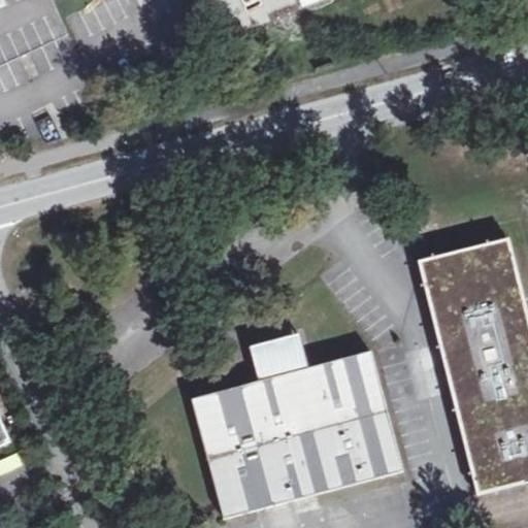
[(246,0),(251,9),(270,0),(246,0)]
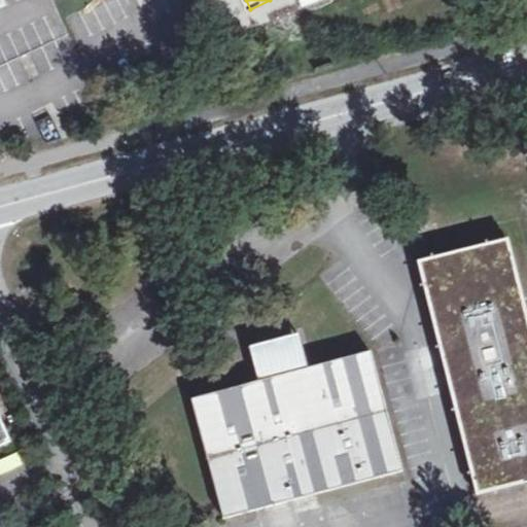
[(526,337),(504,245),(417,270),(472,497),(526,484),(526,337)]
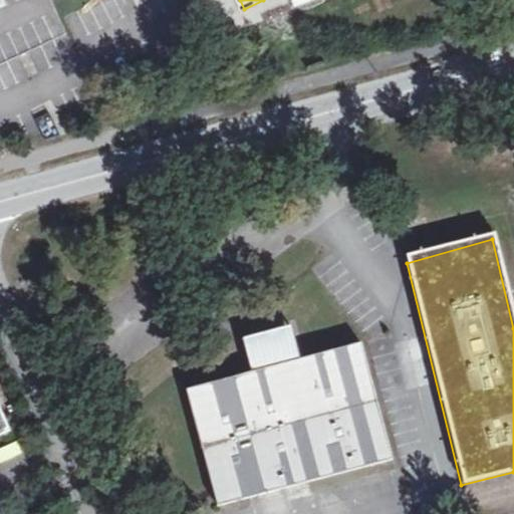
[(291,345),(295,360),(299,359),(290,325),(242,338),(251,372),(255,371),(250,354),(259,339),(274,335),(291,345)]
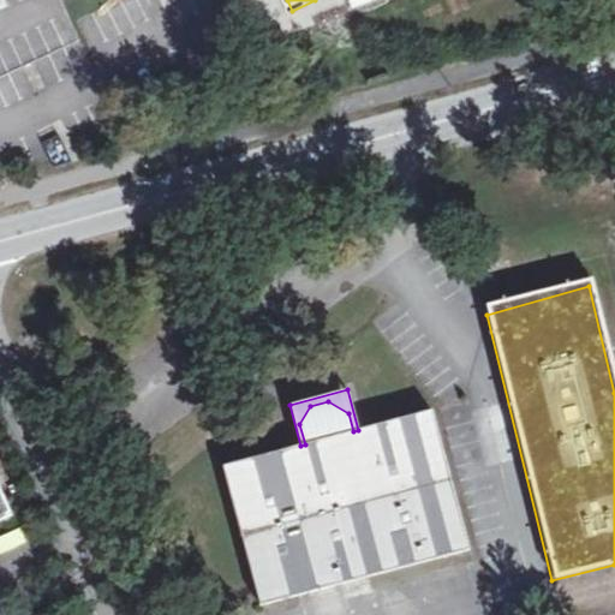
[(305,445),(353,431),(348,413),(328,401),(310,406),(299,424),(305,445)]
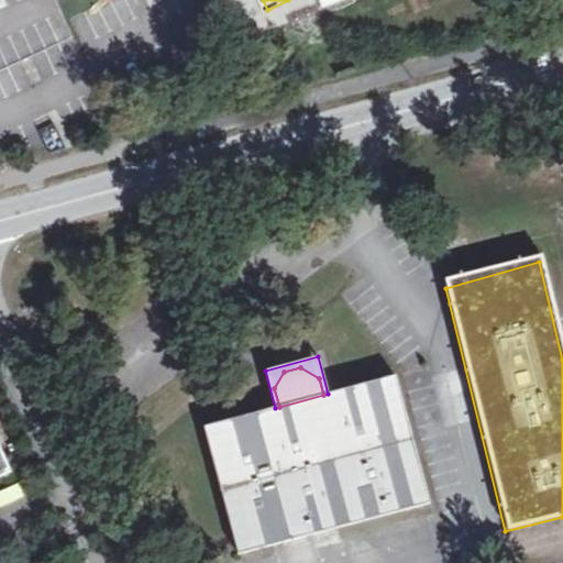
[(279,407),(275,408),(203,428),(239,555),(276,545),(430,505),(396,376),(328,394),(323,395),(279,407)]
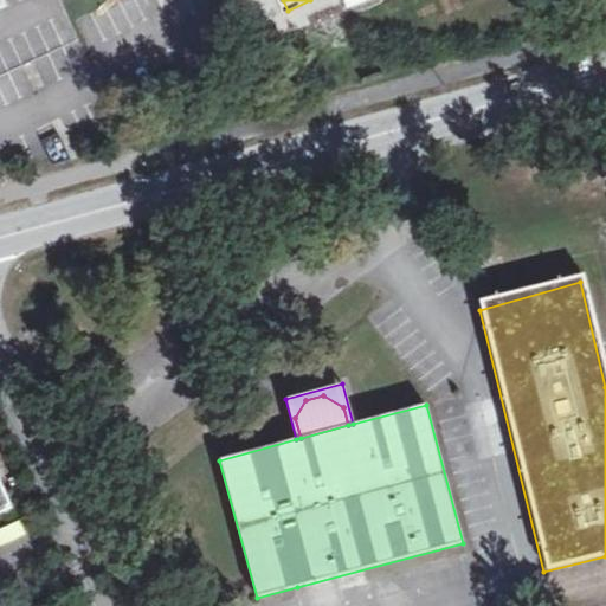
[(0,524),(17,517),(0,479),(0,524)]
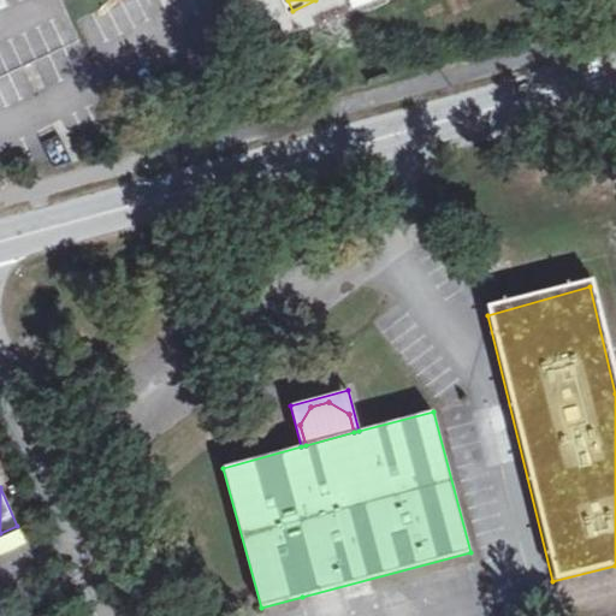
All buildings are outlined.
